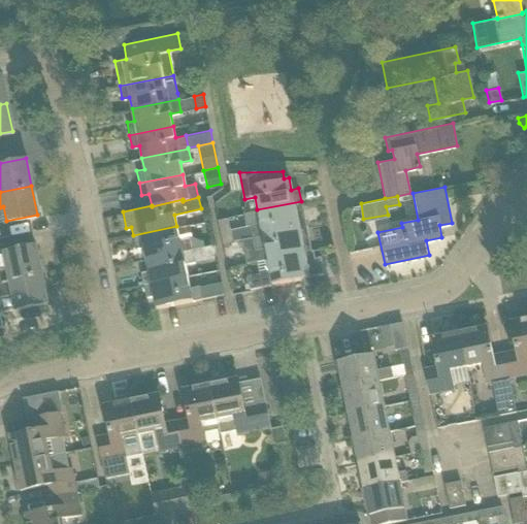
[(250,223),(252,235),(305,225),(301,201),(257,209),(242,213),(244,224),(250,223)]
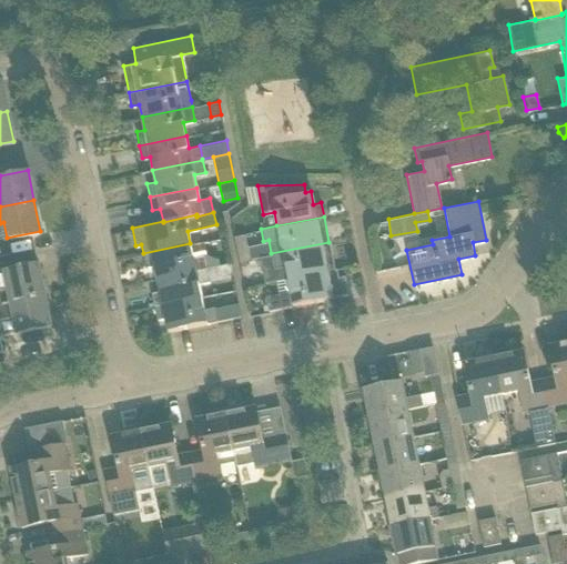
[(250,258),(245,243),(246,242),(244,232),(232,235),(239,260),(250,258)]
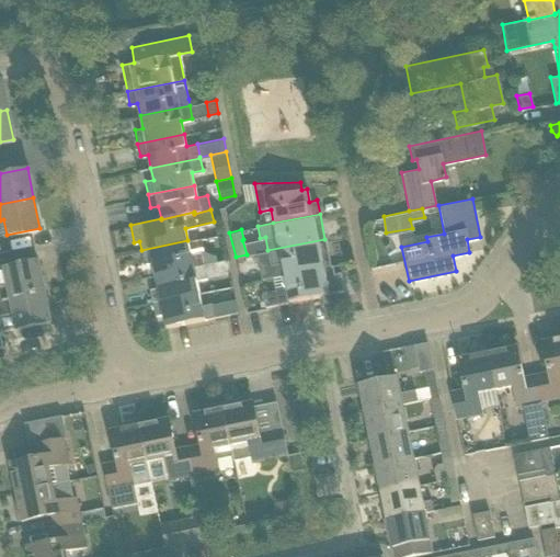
[(281,261),(284,274),(330,264),(324,239),(267,250),(271,263),(281,261)]
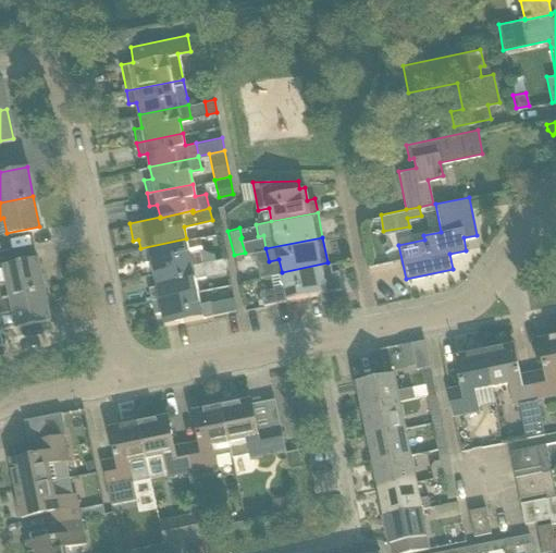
[(150,259),(153,272),(204,262),(200,249),(189,252),(186,238),(140,248),(143,261),(150,259)]
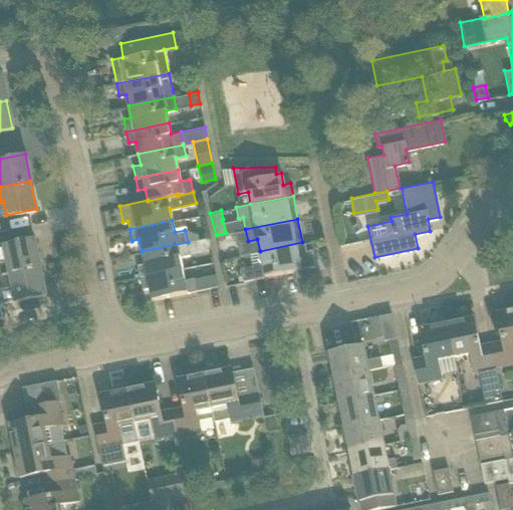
[(0,274),(39,266),(33,238),(22,240),(19,227),(0,230),(0,245),(4,245),(6,257),(0,258),(0,274)]
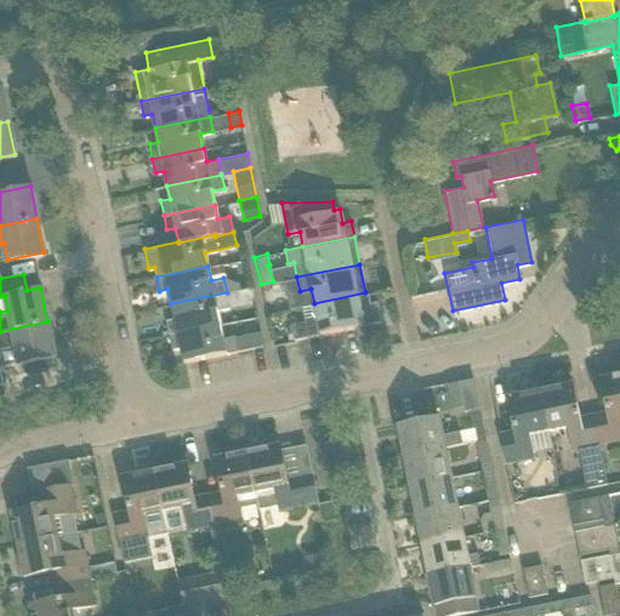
[(226,277),(223,278),(227,292),(239,290),(240,289),(238,279),(233,280),(226,277)]
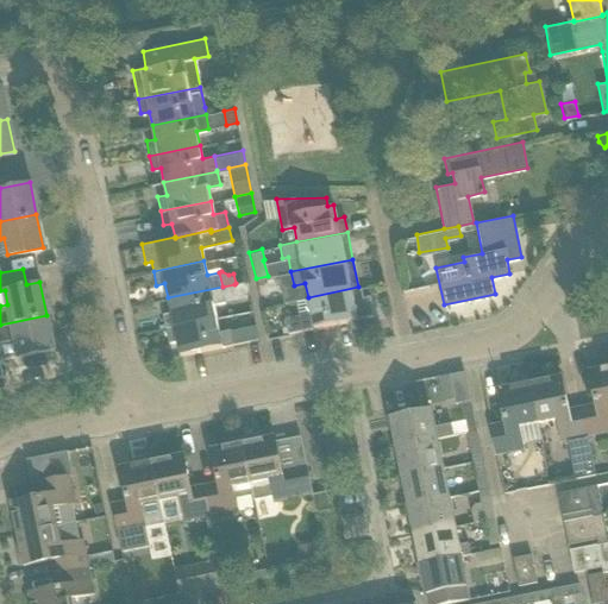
[(236,283),(234,284),(237,297),(250,295),(248,281),(236,283)]
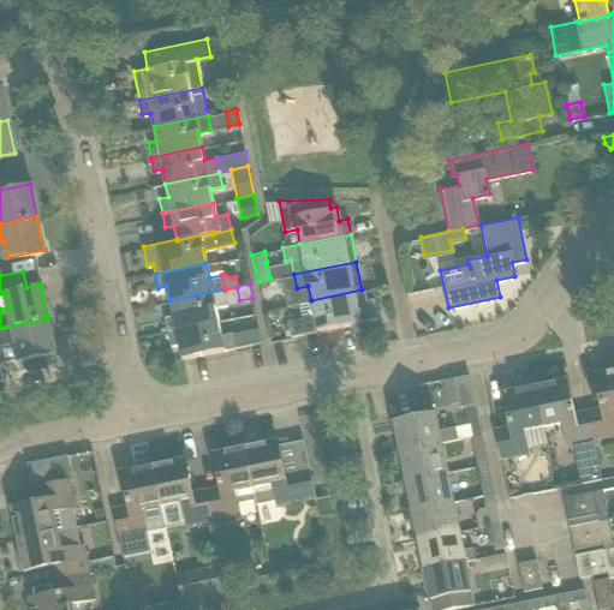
[(164,316),(167,330),(218,321),(215,306),(227,304),(225,289),(170,300),(172,314),(164,316)]
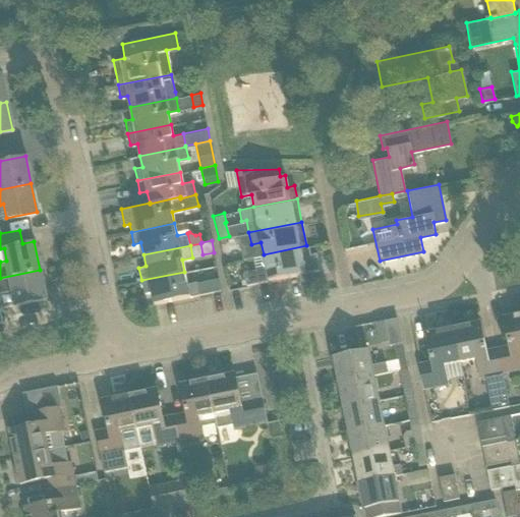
[(306,245),(264,254),(252,256),(254,269),(242,272),(245,284),(297,274),(304,272),(306,272),(319,269),(315,252),(309,253),(308,245),(306,246),(306,245)]
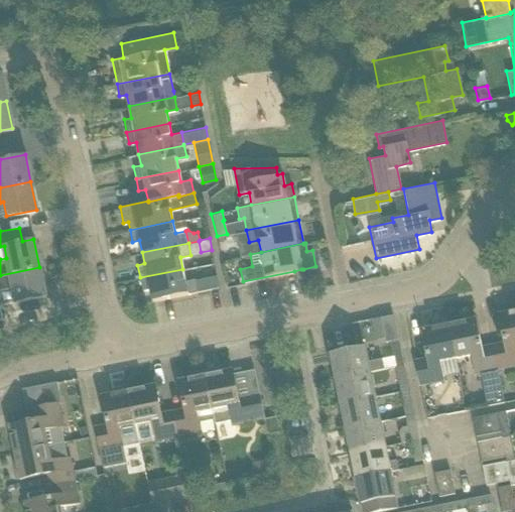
[(39,267),(0,275),(0,302),(15,300),(45,294),(39,267)]
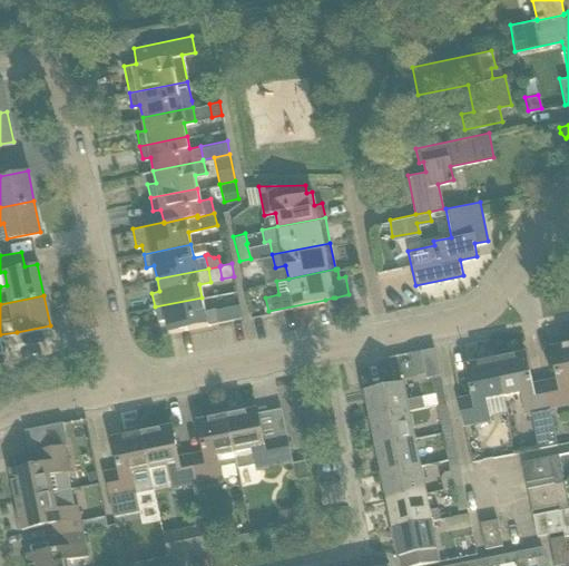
[(202,298),(155,306),(157,320),(165,318),(167,331),(218,321),(215,308),(204,310),(202,298)]
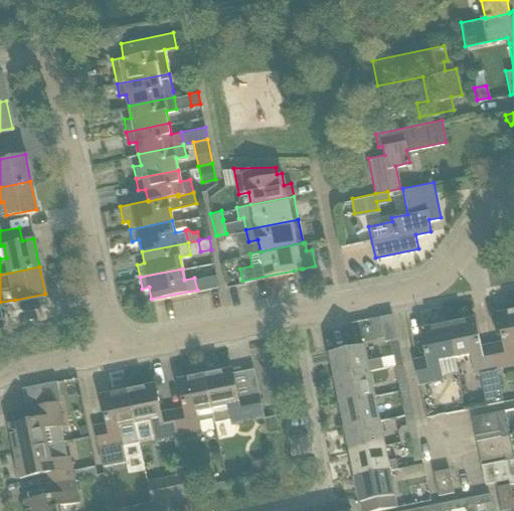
[(301,269),(294,271),(294,272),(298,290),(307,289),(303,269),(301,269)]
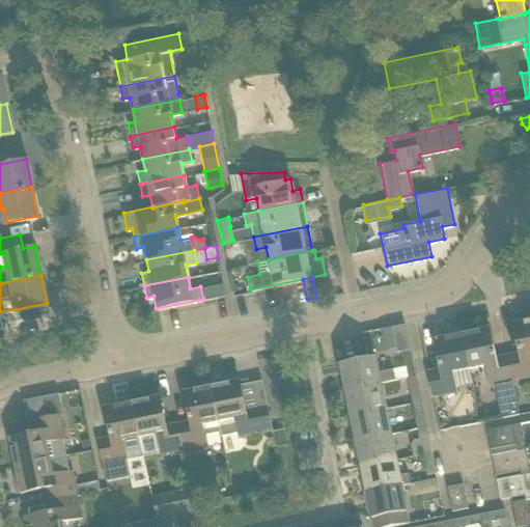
[(215,283),(200,286),(203,299),(217,296),(215,283)]
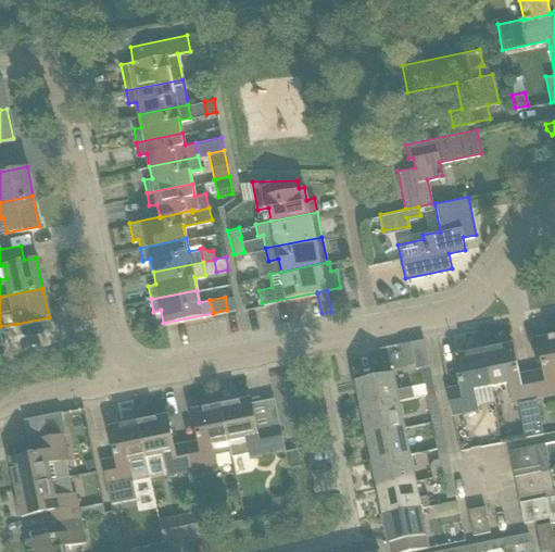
[(543,366),(529,369),(534,397),(535,397),(554,392),(554,331),(537,336),(543,366)]
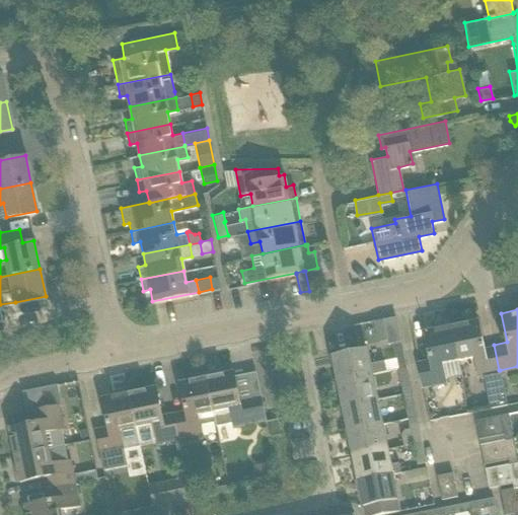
[(449,324),(456,359),(471,356),(475,375),(483,374),(490,407),(507,402),(500,370),(499,370),(494,345),(483,347),(477,318),(449,324)]
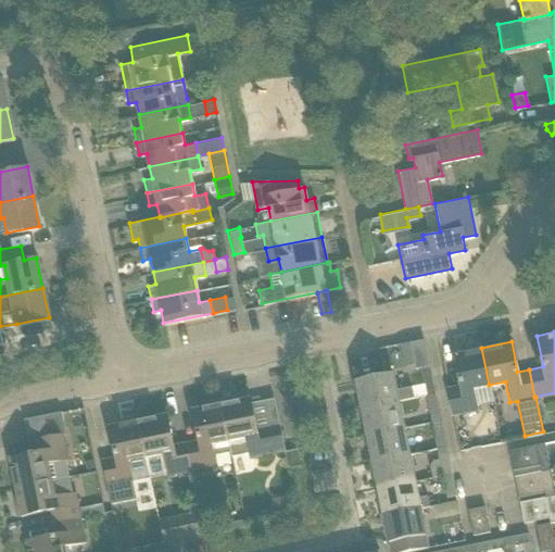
[(474,388),(489,385),(481,348),(454,353),(459,384),(446,387),(452,413),(477,409),(474,388)]
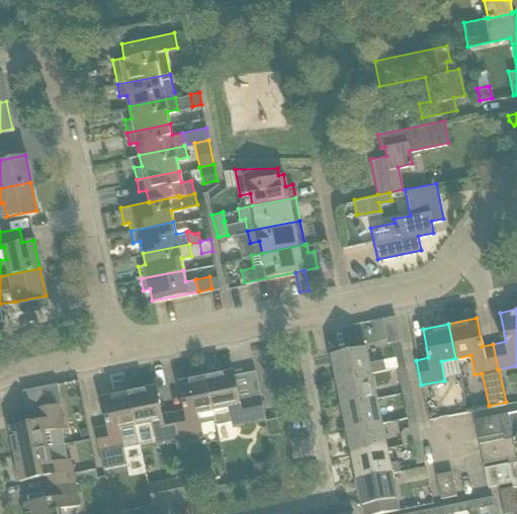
[(391,340),(396,366),(405,364),(400,339),(391,340)]
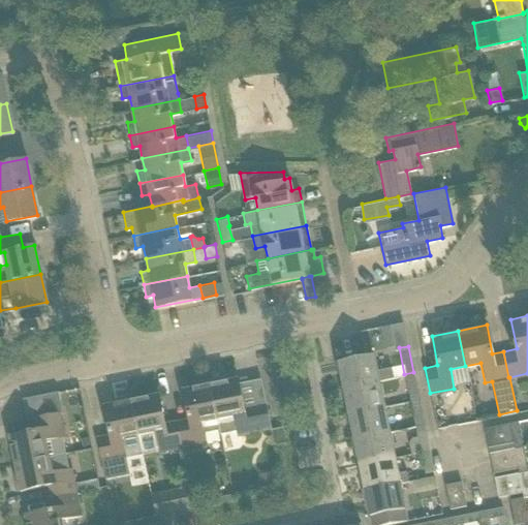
[(338,361),(343,387),(378,379),(393,376),(391,366),(376,369),(373,353),(338,361)]
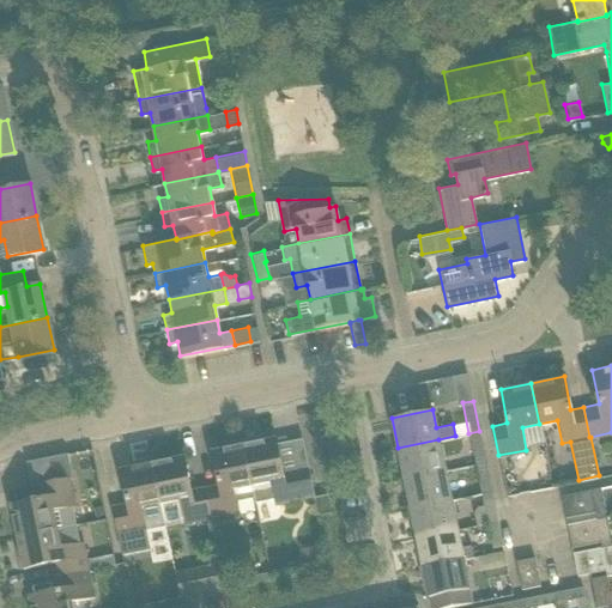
[(468,433),(474,463),(485,461),(479,431),(468,433)]
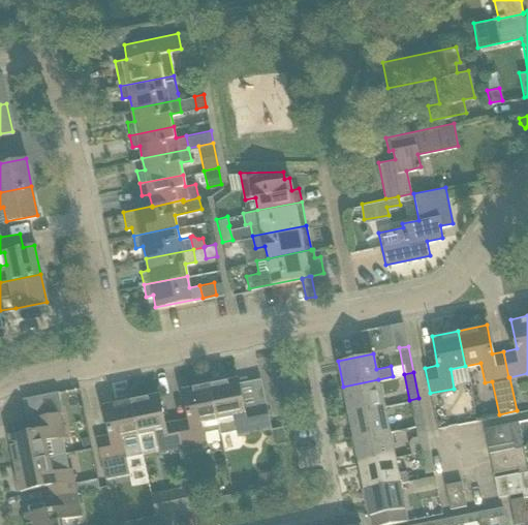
[(211,377),(208,378),(218,427),(219,432),(235,429),(236,434),(270,427),(265,402),(243,406),(237,377),(224,379),(223,375),(211,377)]
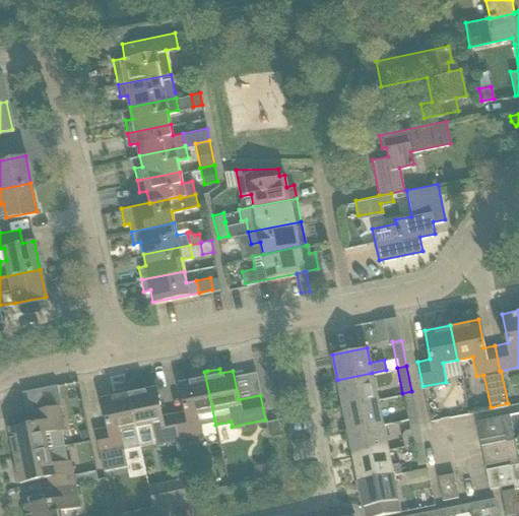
[(185,410),(173,412),(178,438),(201,433),(199,423),(214,420),(204,372),(202,372),(190,375),(191,379),(179,381),(185,410)]
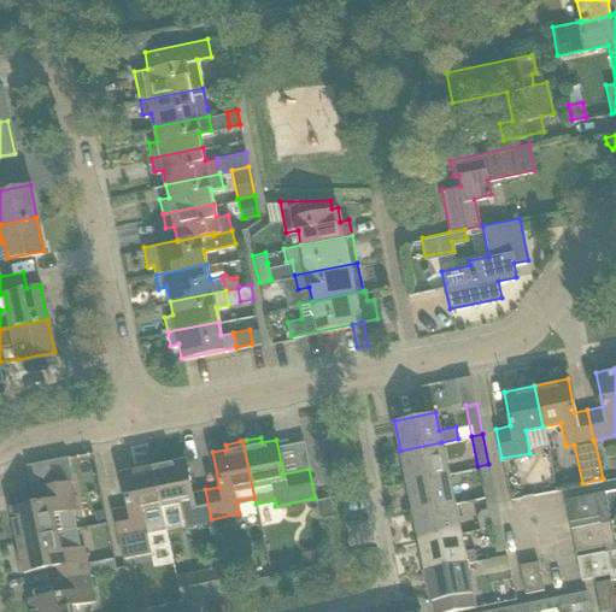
[(400,451),(406,481),(447,472),(441,442),(400,451)]
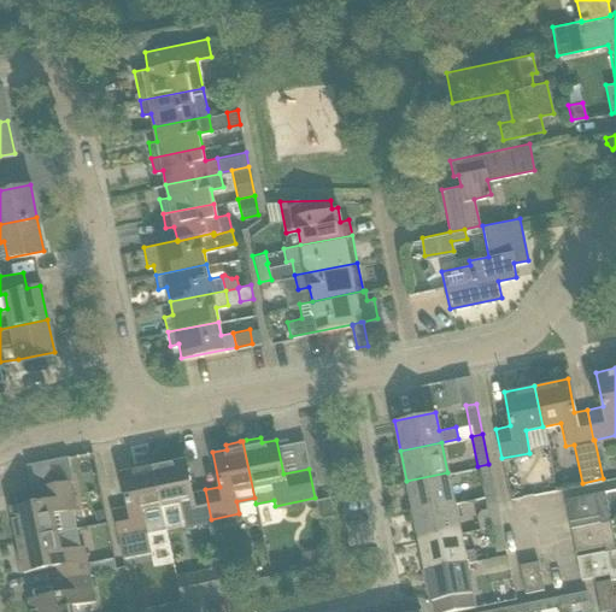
[(185,458),(152,465),(160,505),(179,501),(183,524),(211,519),(205,489),(191,492),(185,458)]
